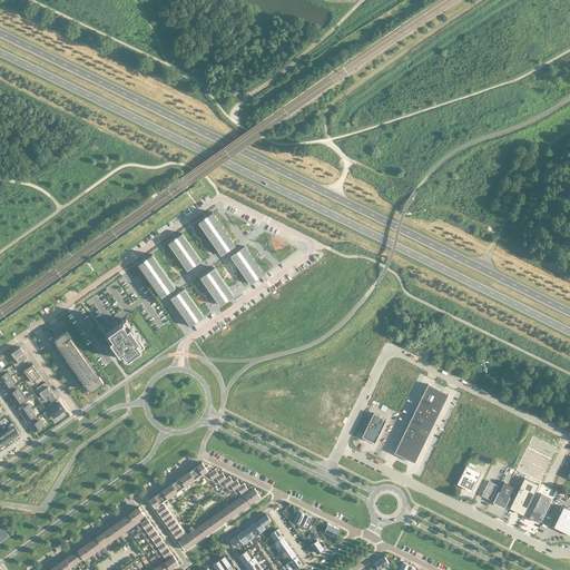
[(213,212),(198,222),(222,255),(227,251),(226,249),(229,247),(231,249),(236,245),(213,212)]
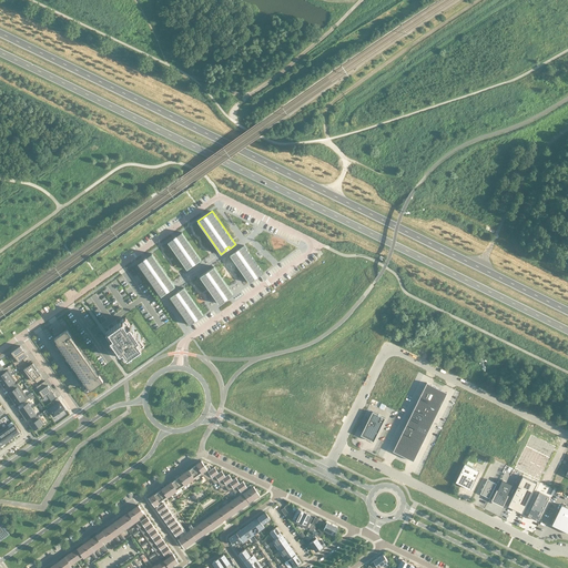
[(173,239),(168,242),(186,270),(193,265),(192,264),(194,262),(195,264),(201,260),(182,232),(176,236),(178,237),(174,240),(173,239)]
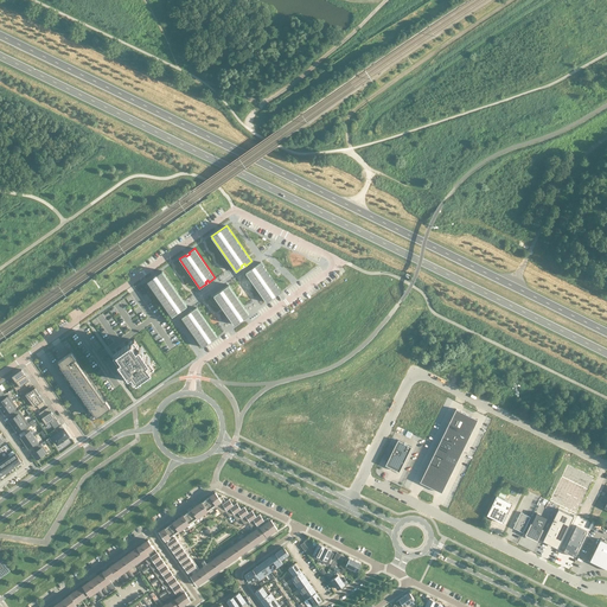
[(251,268),(246,273),(266,302),(273,298),(272,296),(274,294),(275,296),(281,292),(261,262),(255,267),(256,268),(253,270),(251,268)]
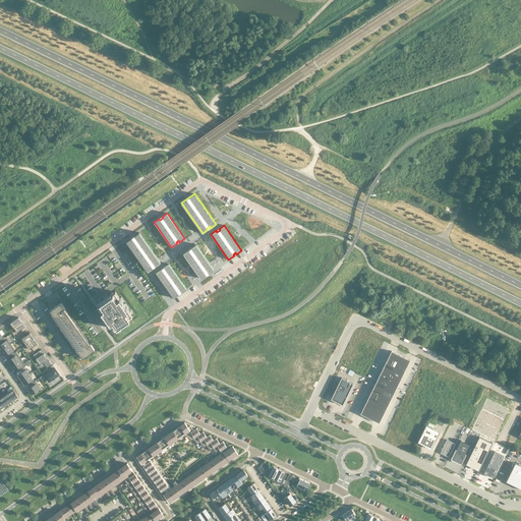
[(131,238),(126,241),(148,272),(153,268),(152,267),(155,265),(156,267),(161,263),(139,232),(134,236),(135,237),(132,239),(131,238)]
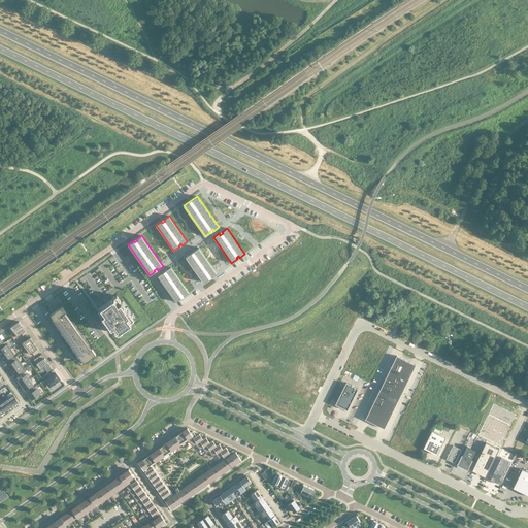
[(191,253),(186,257),(204,283),(209,278),(208,277),(210,275),(211,277),(217,273),(199,248),(194,252),(195,253),(192,255),(191,253)]
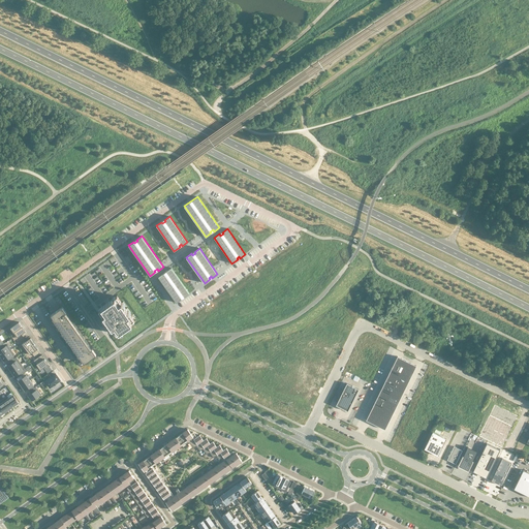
[(163,273),(158,277),(177,303),(182,299),(181,298),(183,296),(184,298),(189,293),(172,268),(166,272),(167,273),(164,275),(163,273)]
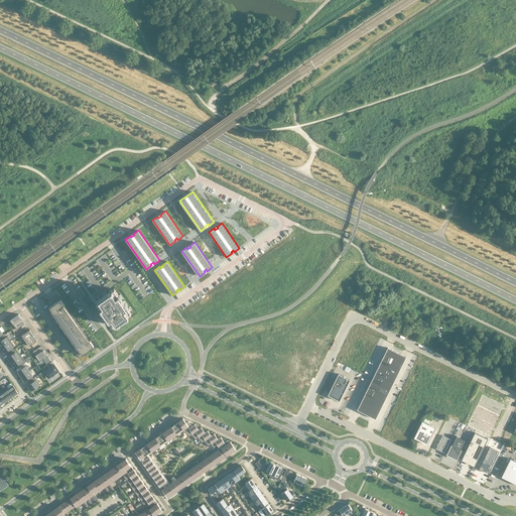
[(97,301),(114,326),(131,313),(114,289),(97,301)]
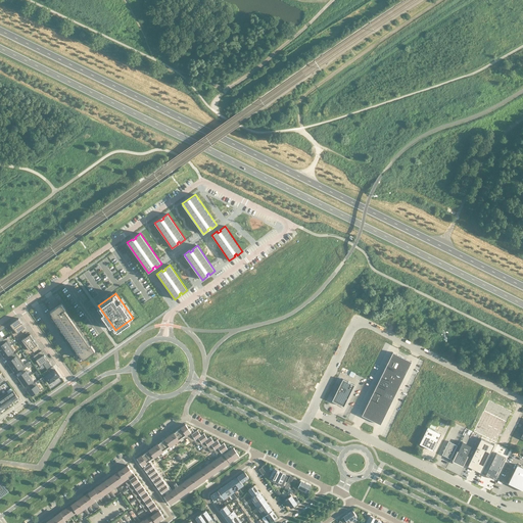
[(61,303),(50,312),(84,359),(95,350),(91,345),(88,340),(76,323),(61,303)]
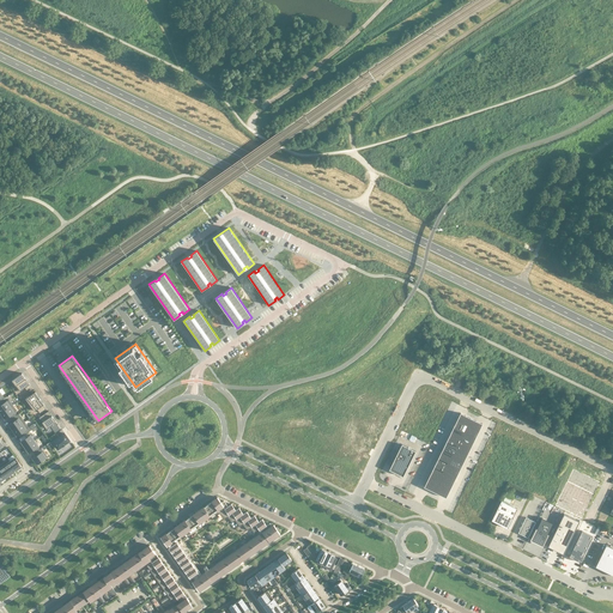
[(23,374),(11,381),(18,392),(30,384),(23,374)]
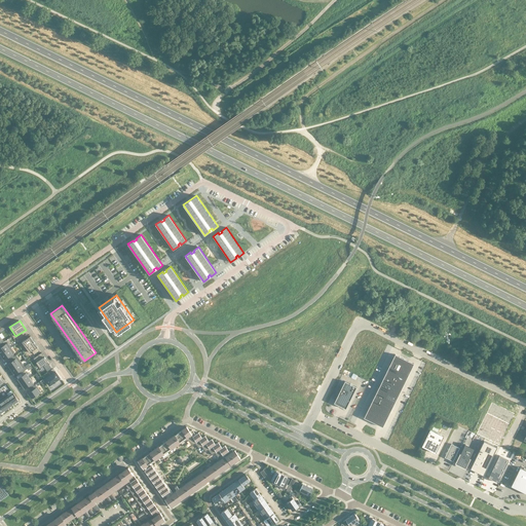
[(33,340),(31,336),(23,342),(25,346),(33,340)]
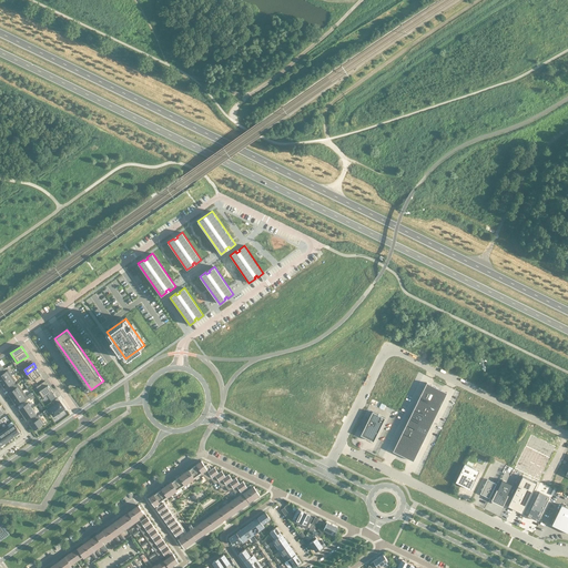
[(36,367),(27,374),(32,381),(34,379),(37,383),(42,378),(40,375),(41,375),(36,367)]
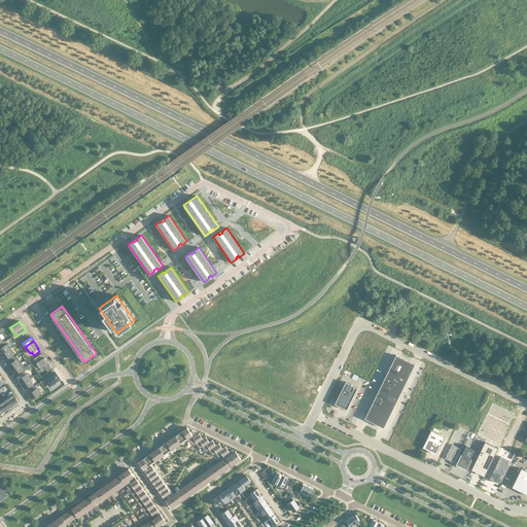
[(8,344),(0,349),(0,353),(1,355),(11,348),(8,344)]
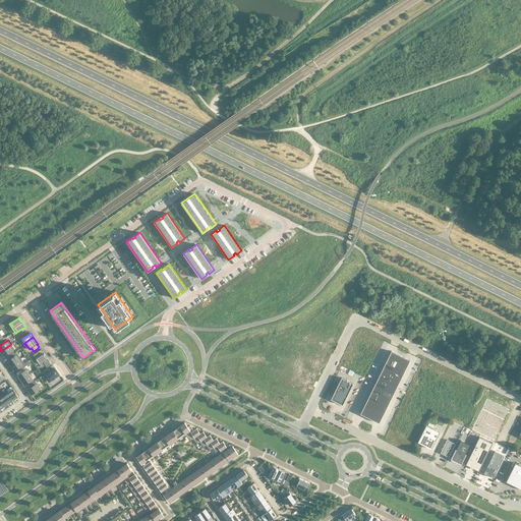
[(11,344),(1,351),(4,356),(7,354),(9,356),(11,354),(13,353),(11,351),(14,349),(11,344)]
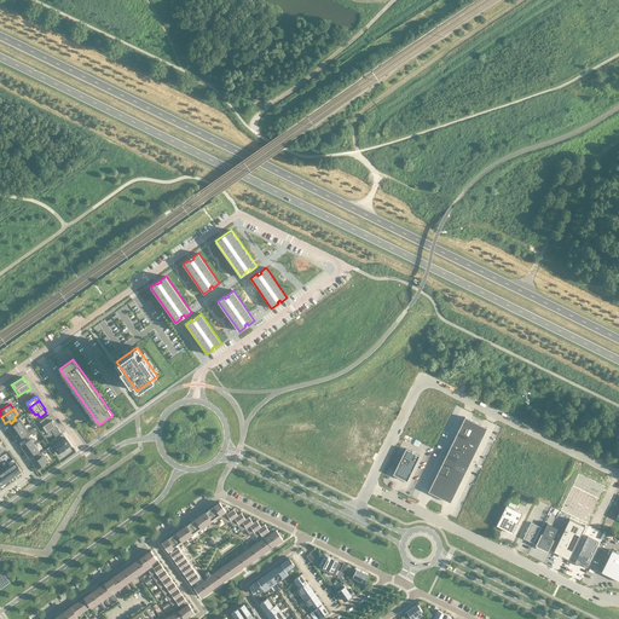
[(50,415),(40,422),(44,427),(50,422),(50,421),(51,420),(52,420),(50,415)]
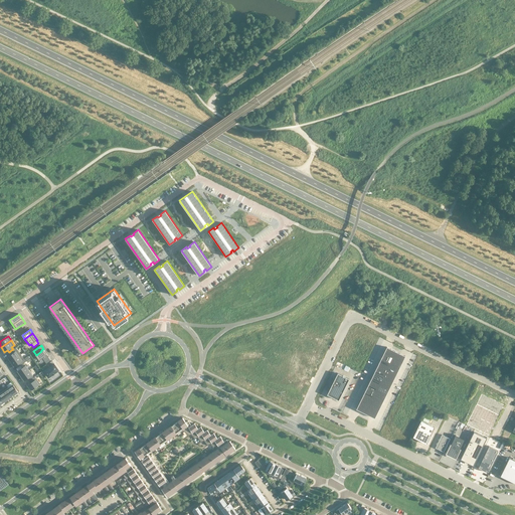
[(10,355),(8,357),(11,361),(21,354),(16,347),(13,349),(11,350),(9,352),(10,355)]
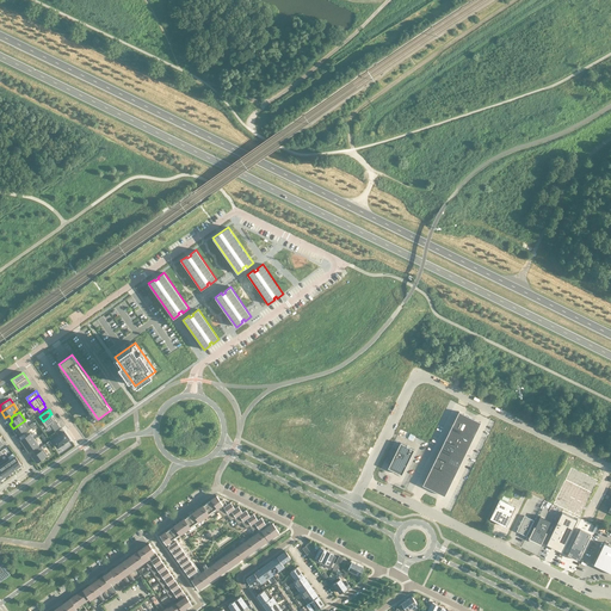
[(460,412),(423,486),(444,497),(481,423),(460,412)]
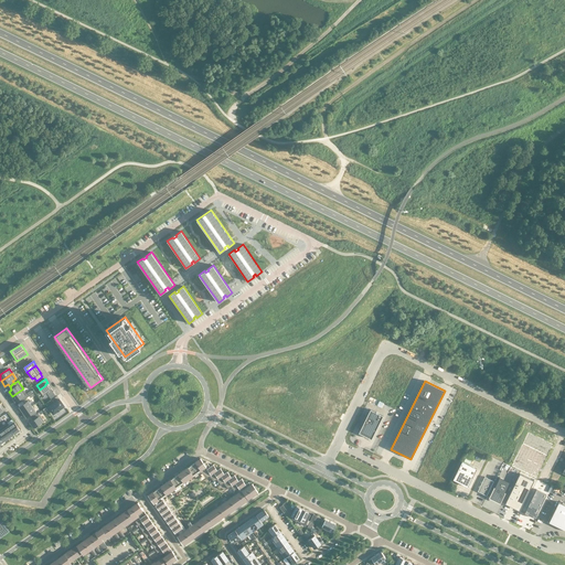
[(45,385),(40,390),(43,395),(46,393),(49,396),(54,393),(51,390),(52,388),(48,383),(46,383),(45,384),(45,385)]
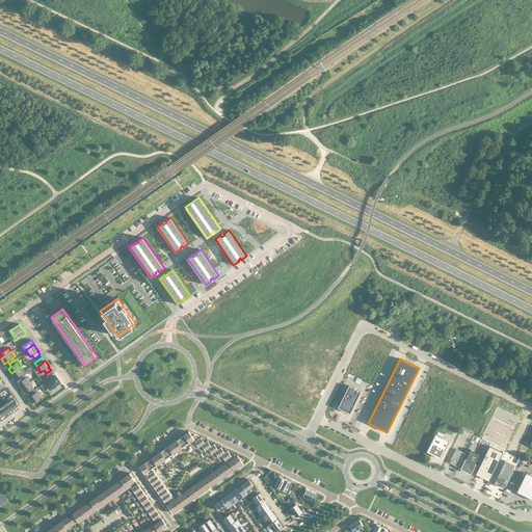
[(22,366),(11,373),(15,378),(18,376),(20,378),(27,373),(22,366)]
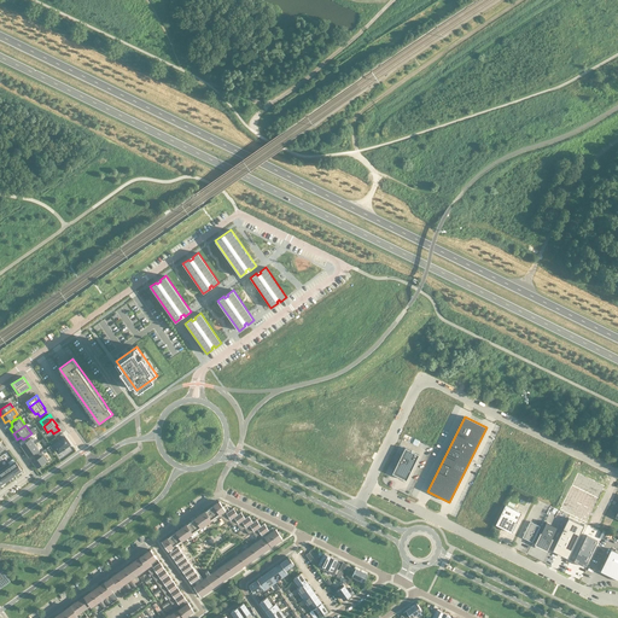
[(58,438),(51,442),(53,445),(58,453),(63,449),(64,449),(65,448),(66,448),(66,447),(70,444),(65,437),(59,441),(58,438)]
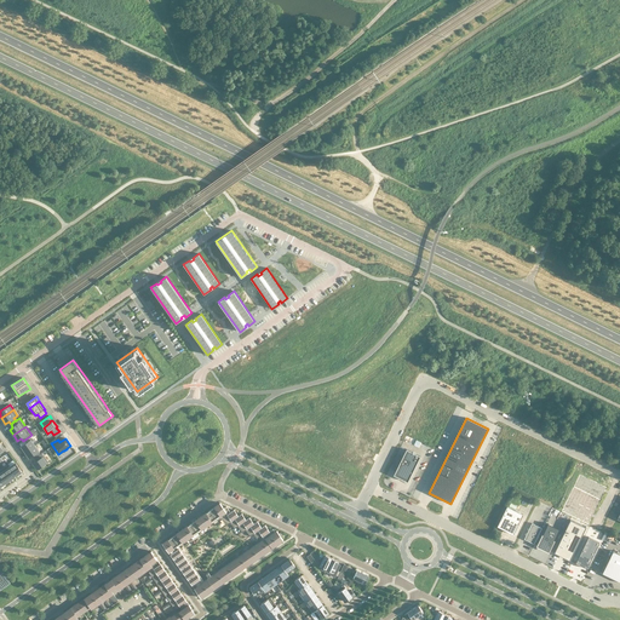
[(28,442),(22,447),(26,452),(28,451),(35,446),(38,443),(35,440),(32,441),(30,440),(30,441),(28,442)]
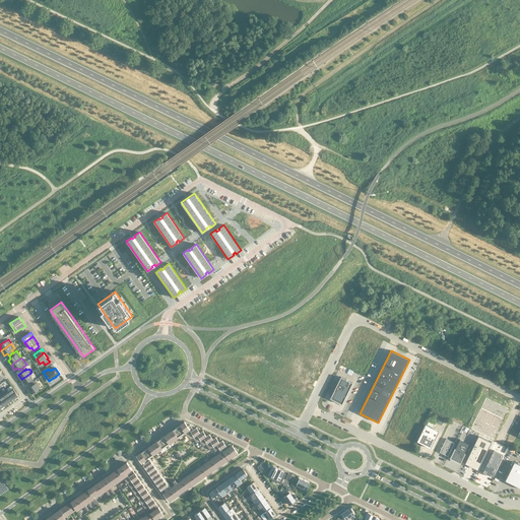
[(23,378),(21,379),(24,384),(27,382),(28,385),(35,381),(33,378),(29,374),(23,378)]
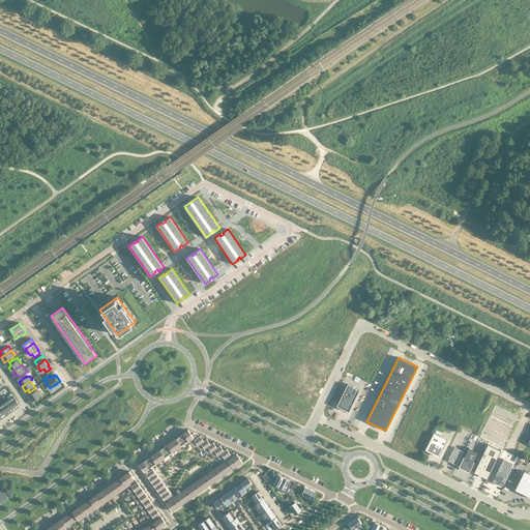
[(359,390),(348,384),(343,392),(344,393),(337,406),(345,409),(344,410),(349,412),(359,390)]
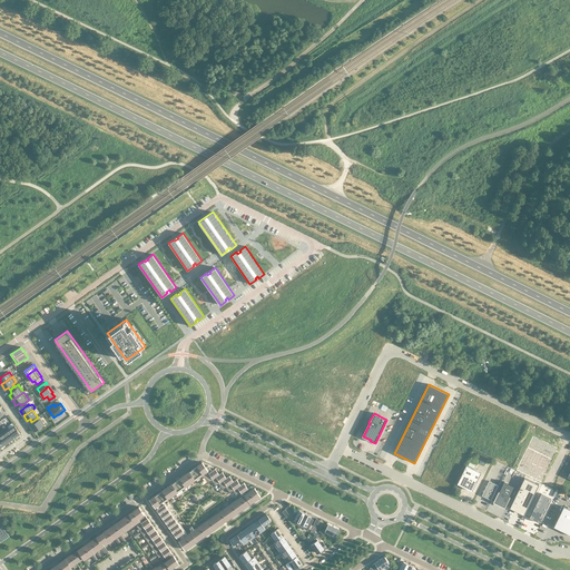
[(33,424),(30,426),(35,432),(36,431),(36,432),(40,429),(39,428),(43,425),(45,424),(39,416),(38,418),(31,422),(33,424)]
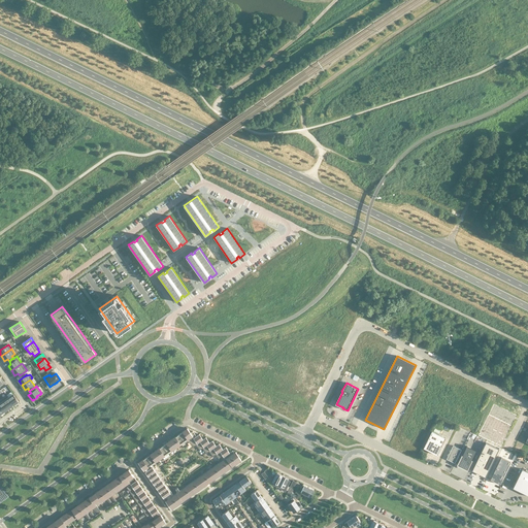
[(11,392),(7,395),(8,397),(13,405),(19,402),(13,394),(12,394),(11,392)]
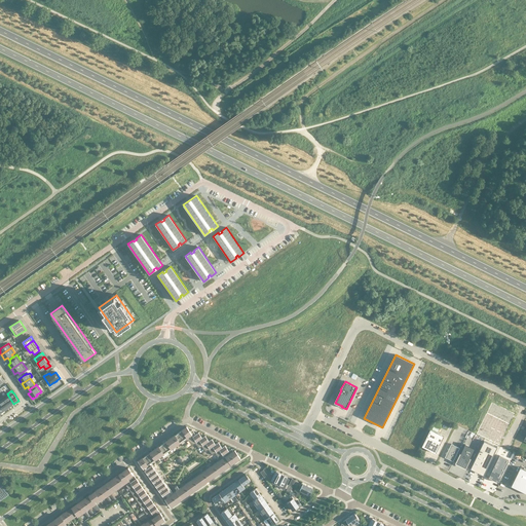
[(7,393),(2,398),(9,407),(13,404),(8,396),(7,393)]
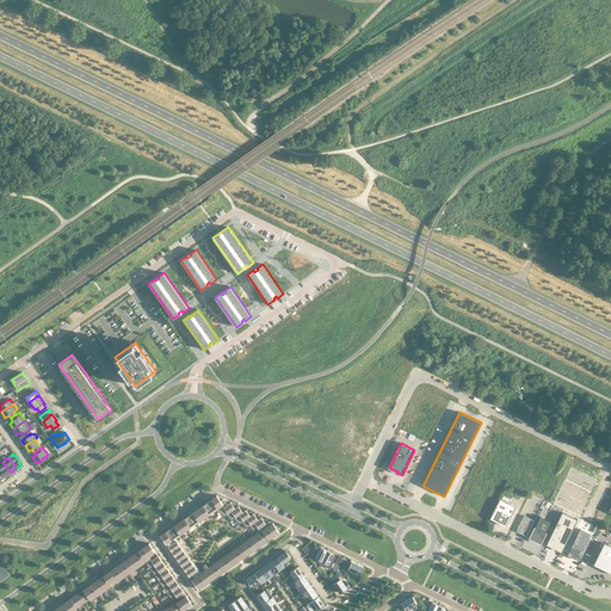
[(2,462),(0,463),(0,468),(6,476),(11,473),(2,462)]
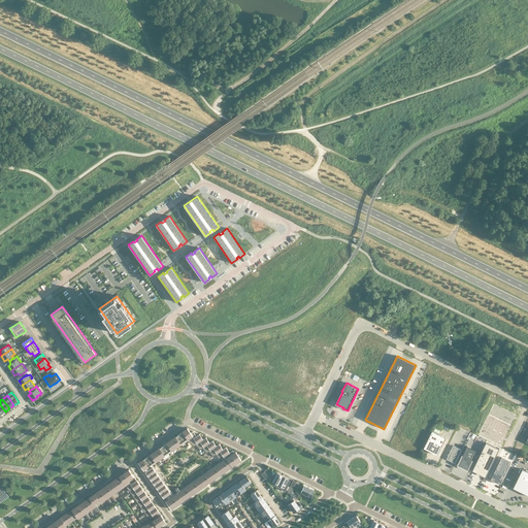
[(476,407),(472,417),(482,422),(486,413),(487,413),(491,402),(485,399),(483,401),(480,399),(476,407)]
